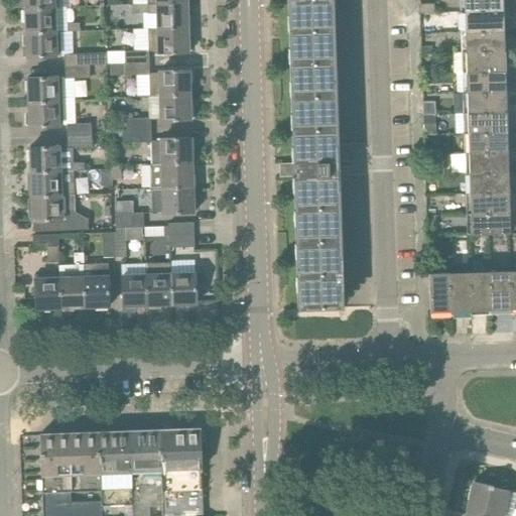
[(24,0),(25,9),(56,8),(55,0),(24,0)]
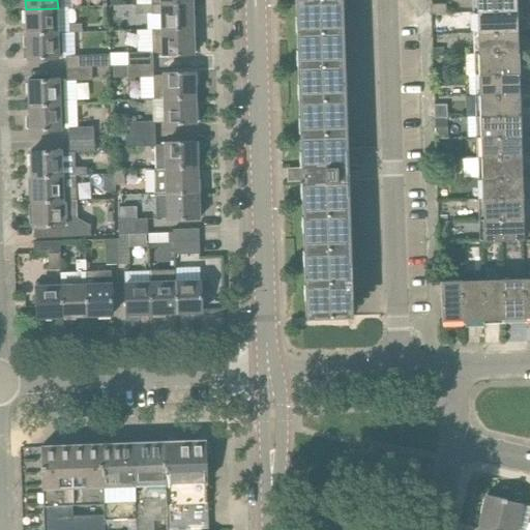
[(352,318),(348,180),(342,0),(295,0),(301,169),(303,169),(303,182),(301,182),(305,319),(352,318)]
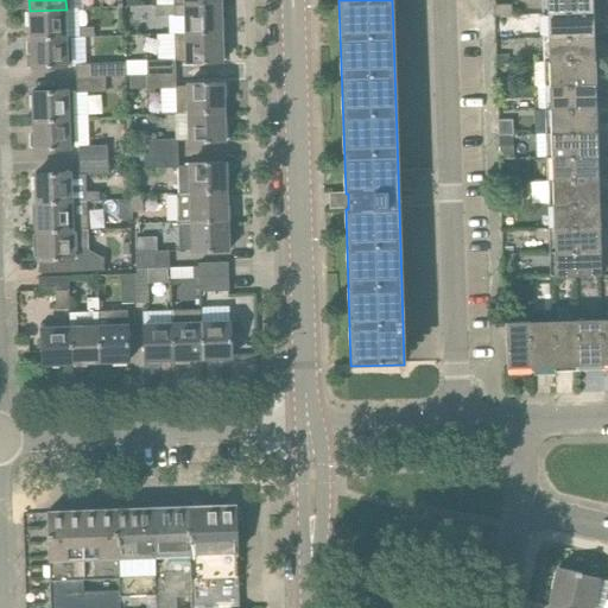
[(545,0),(546,16),(593,14),(591,0),(545,0)]
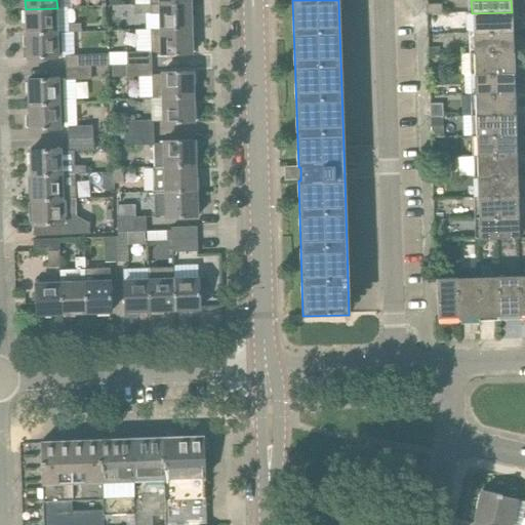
[(159,31),(191,30),(190,3),(150,5),(134,5),(134,14),(150,14),(150,15),(158,14),(159,31)]
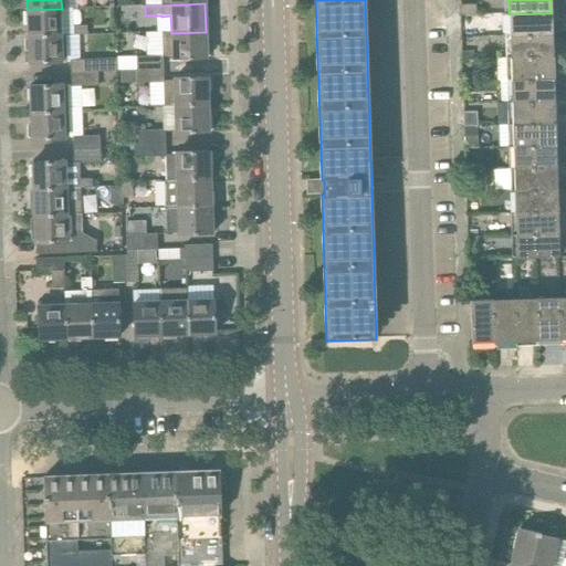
[(29,38),(62,37),(62,9),(28,10),(29,38)]
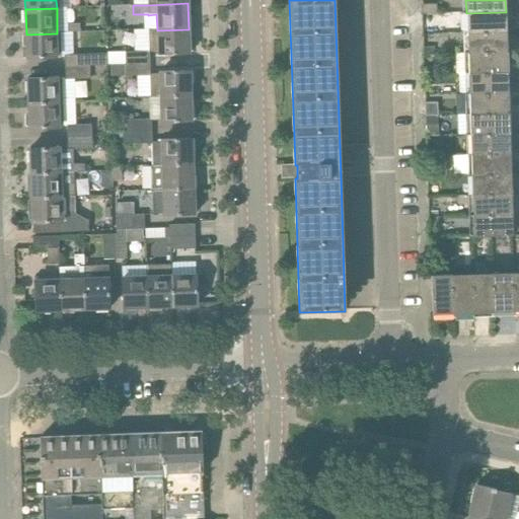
[(467,33),(507,32),(506,12),(466,13),(467,33)]
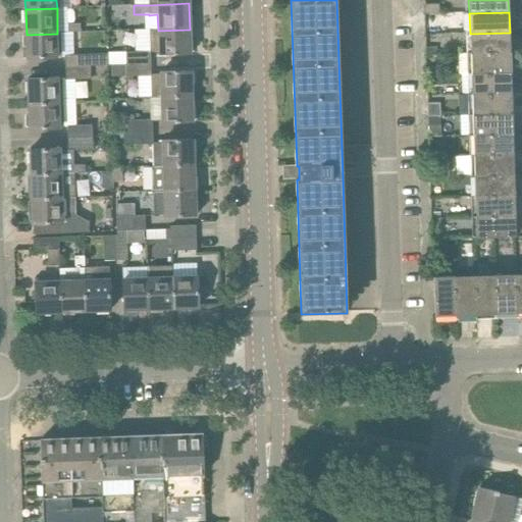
[(68,34),(81,33),(81,24),(67,24),(68,34)]
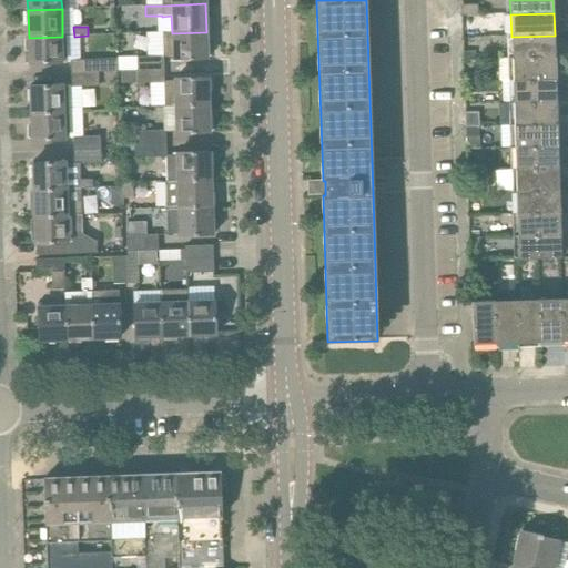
[(172,33),(173,60),(208,59),(206,32),(172,33)]
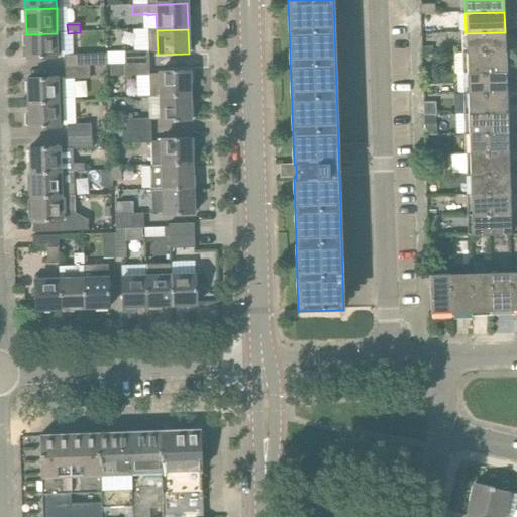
[(466,54),(505,53),(505,32),(466,33),(466,54)]
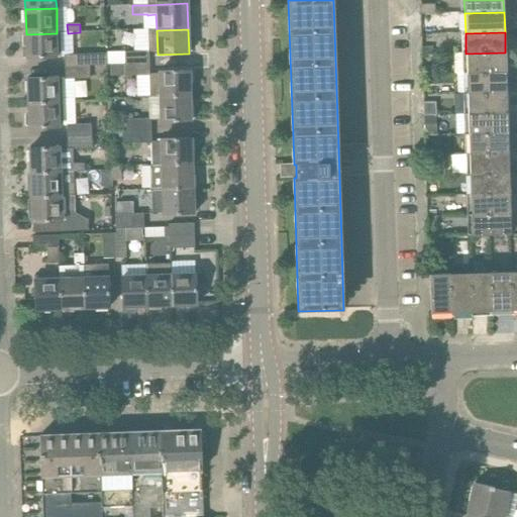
[(27,59),(58,58),(57,33),(26,34),(27,59)]
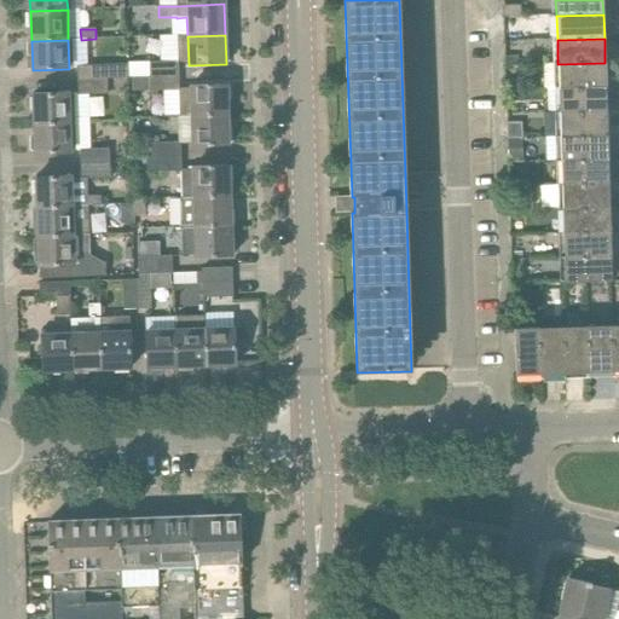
[(150,77),(178,76),(178,62),(149,63),(150,77)]
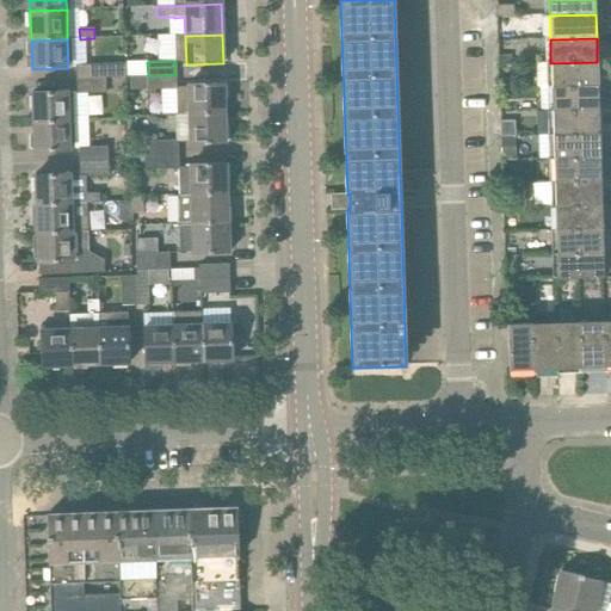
[(551,87),(598,86),(597,62),(550,63),(551,87)]
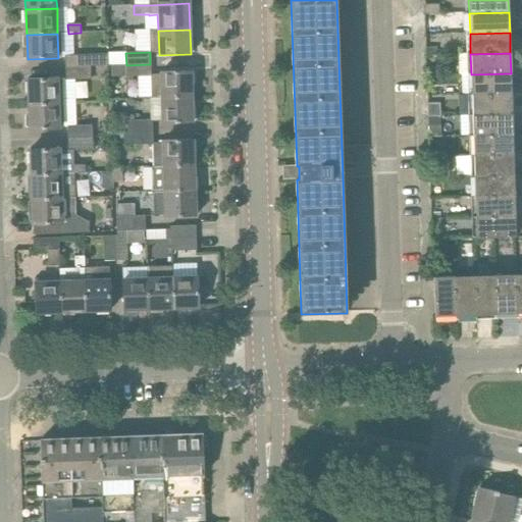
[(65,68),(91,67),(90,55),(64,56),(65,68)]
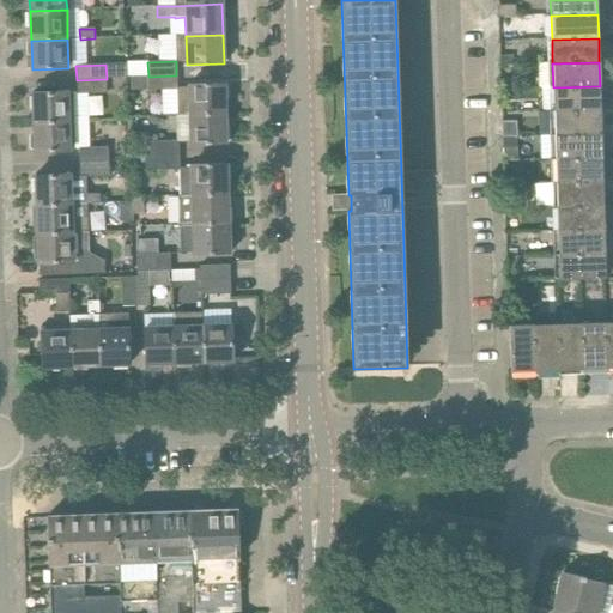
[(176,76),(149,77),(149,91),(177,90),(177,89),(176,76)]
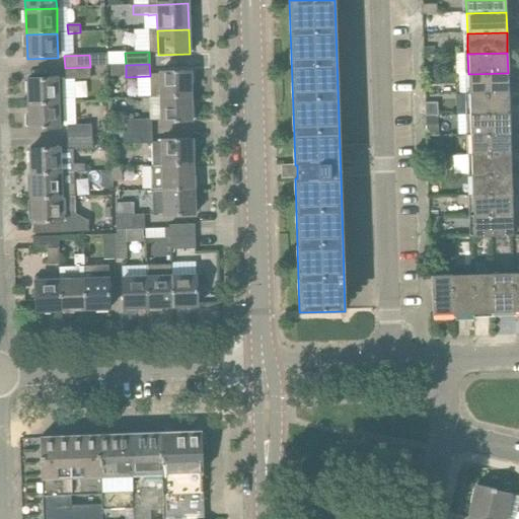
[(65,80),(90,79),(90,67),(65,68),(65,80)]
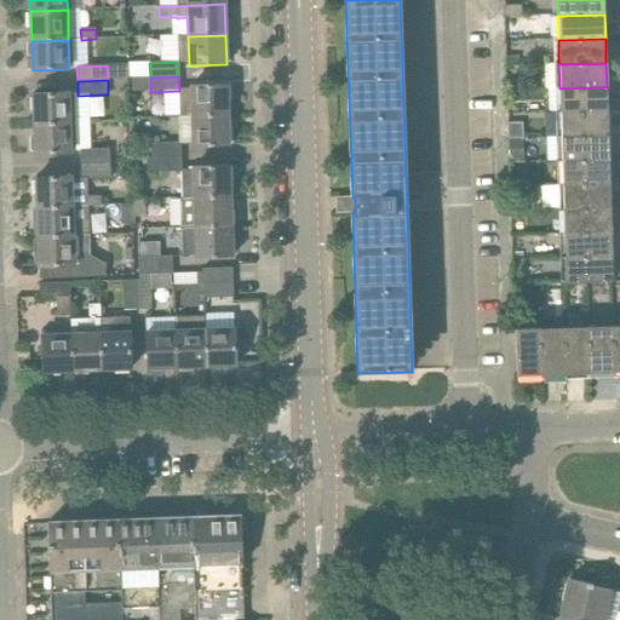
[(190,118),(228,115),(227,85),(189,86),(189,90),(179,90),(179,91),(179,118),(190,118)]
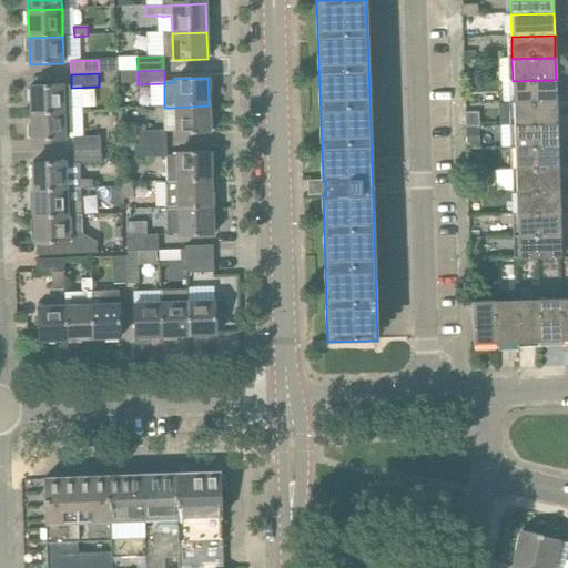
[(514,103),(557,102),(556,80),(513,81),(514,103)]
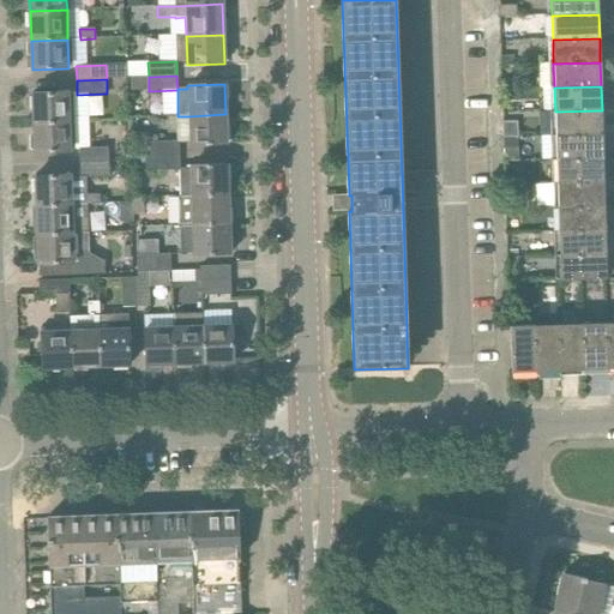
[(34,124),(71,122),(70,92),(32,94),(34,124)]
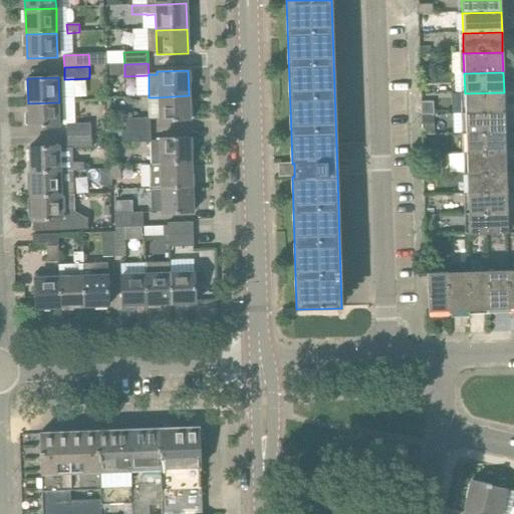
[(465,114),(504,113),(504,92),(465,93),(465,114)]
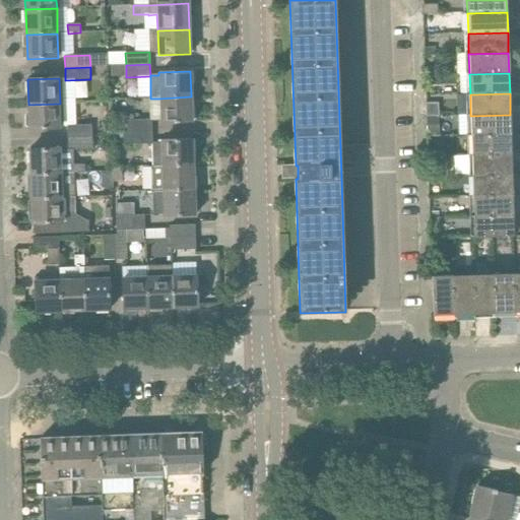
[(159,99),(160,123),(192,122),(191,96),(159,99)]
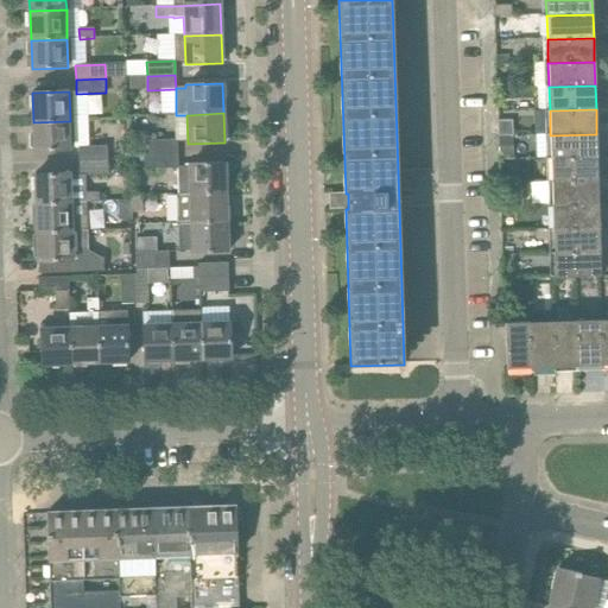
[(35,151),(70,150),(70,121),(33,122),(35,151)]
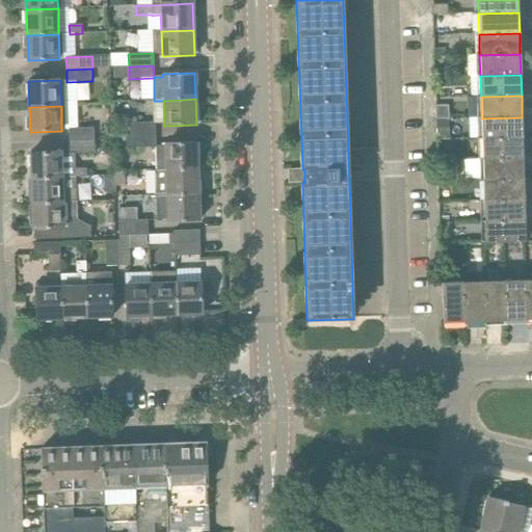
[(482,139),(523,138),(522,117),(481,118),(482,139)]
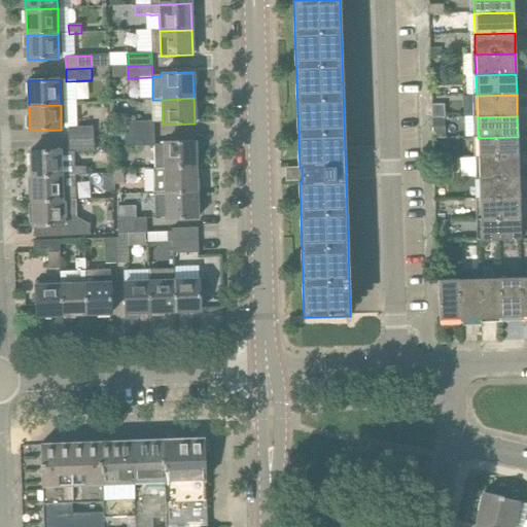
[(129,135),(154,134),(153,121),(129,123),(129,135)]
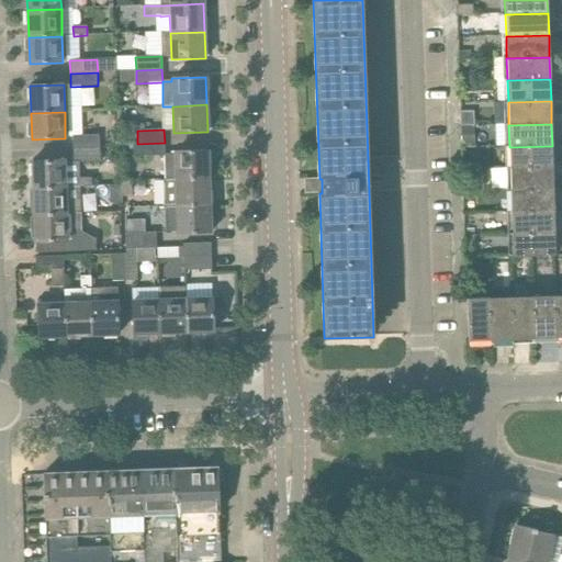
[(72,149),(100,148),(99,135),(72,136),(72,149)]
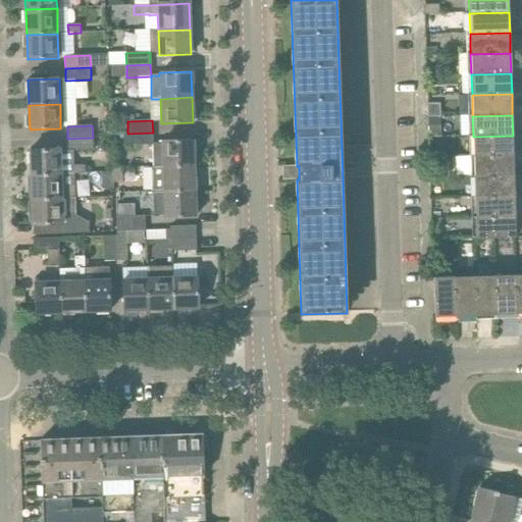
[(153,133),(127,134),(123,134),(124,146),(153,145),(153,144),(153,133)]
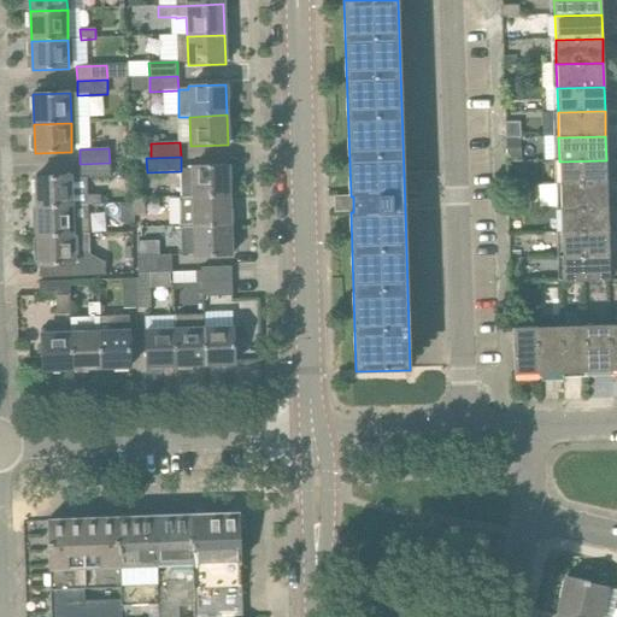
[(560,184),(607,183),(606,160),(559,162),(560,184)]
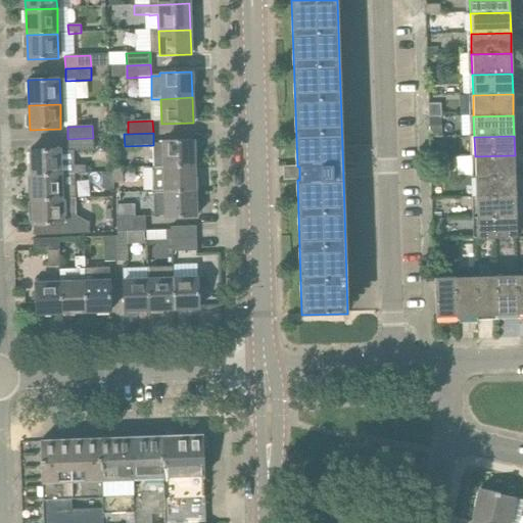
[(67,151),(93,150),(93,138),(67,139),(67,151)]
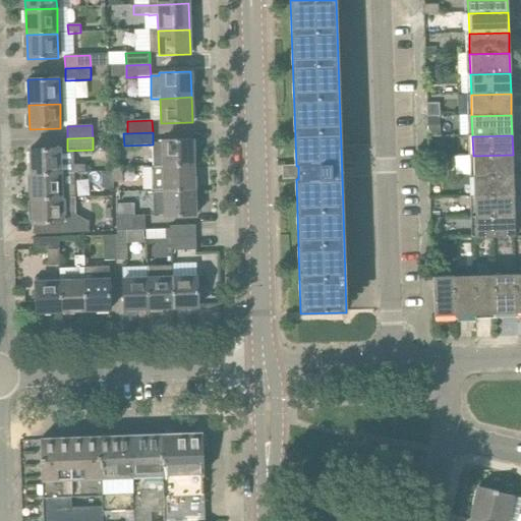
[(153,166),(195,165),(194,140),(161,141),(161,143),(153,143),(153,145),(153,166)]
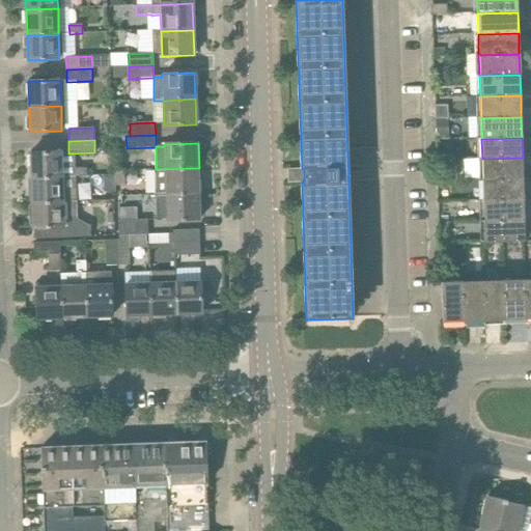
[(31,177),(63,176),(62,151),(31,152),(31,177)]
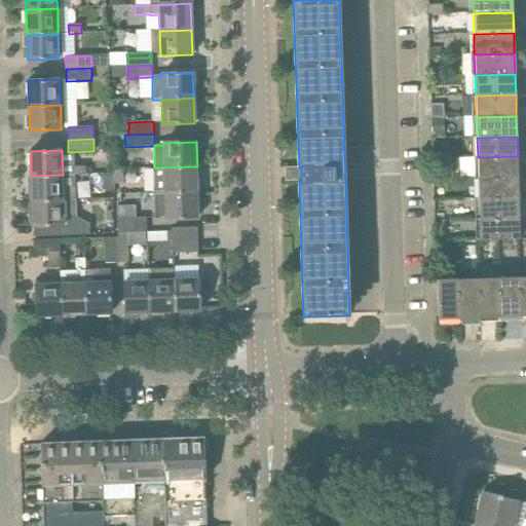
[(478,178),(518,177),(518,156),(478,157),(478,178)]
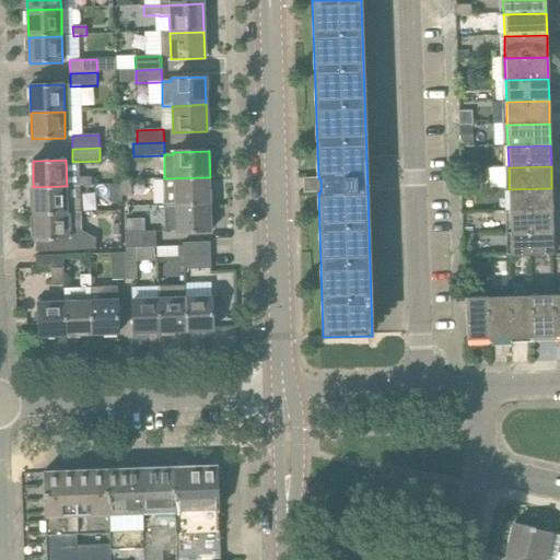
[(78,187),(92,186),(91,177),(78,177),(78,187)]
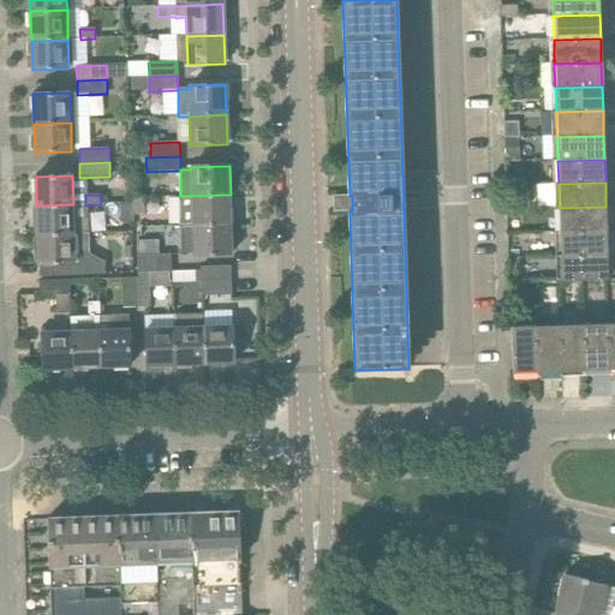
[(181,226),(231,225),(231,195),(180,196),(181,226)]
